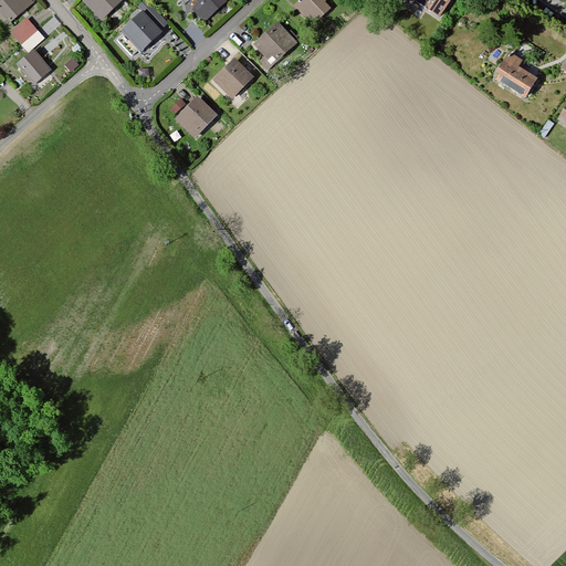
[(33,2),(31,0),(0,0),(0,13),(9,23),(33,2)]
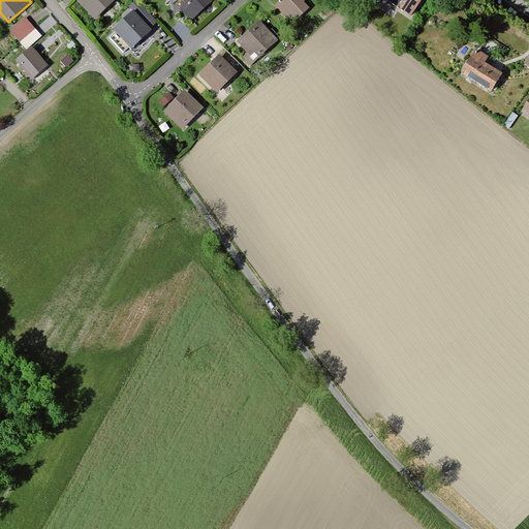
[(114,0),(76,0),(95,19),(114,0)]
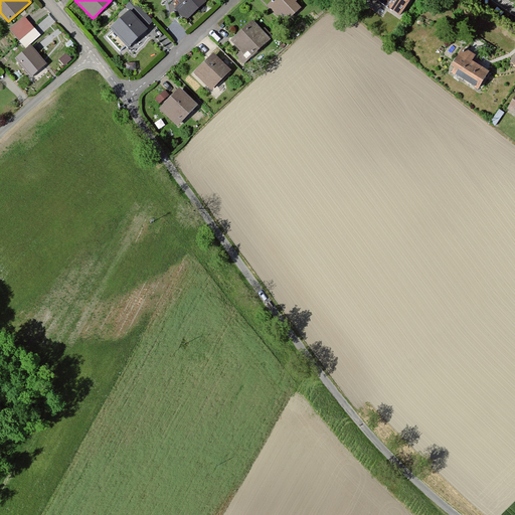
[(130,11),(146,27),(152,22),(132,0),(125,6),(130,11)]
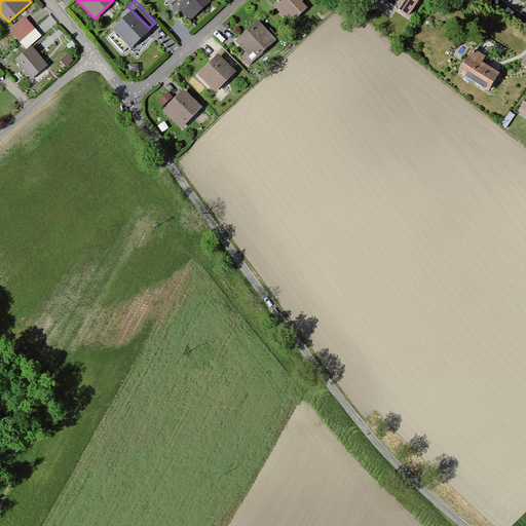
[(211,2),(209,0),(181,0),(185,3),(179,9),(190,21),(211,2)]
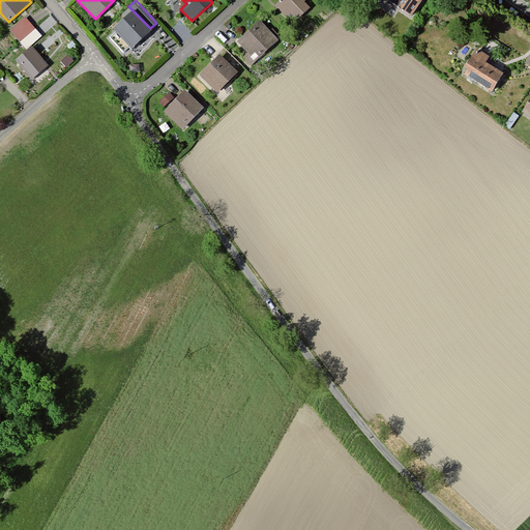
[(282,0),(275,6),(287,17),(290,15),(296,21),(310,7),(303,1),(304,0),(282,0)]
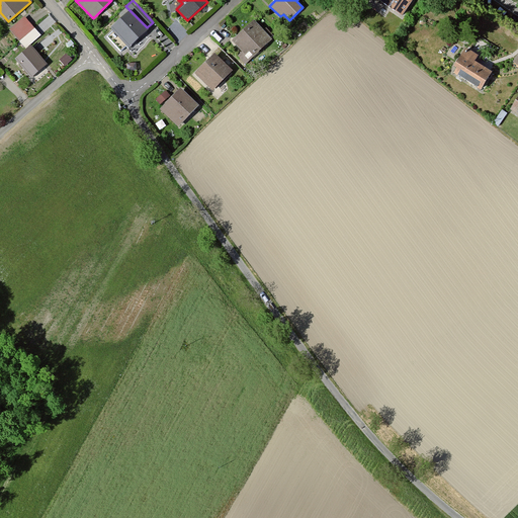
[(413,2),(409,0),(377,0),(403,17),(413,2)]
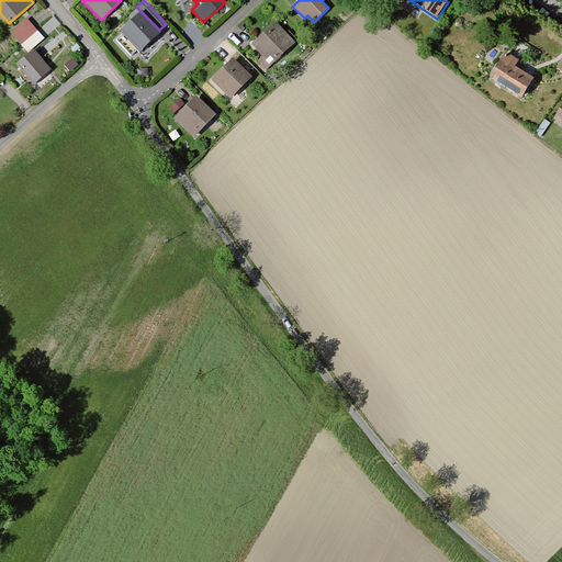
[(142,12),(122,32),(123,34),(137,48),(141,52),(161,33),(159,30),(142,12)]
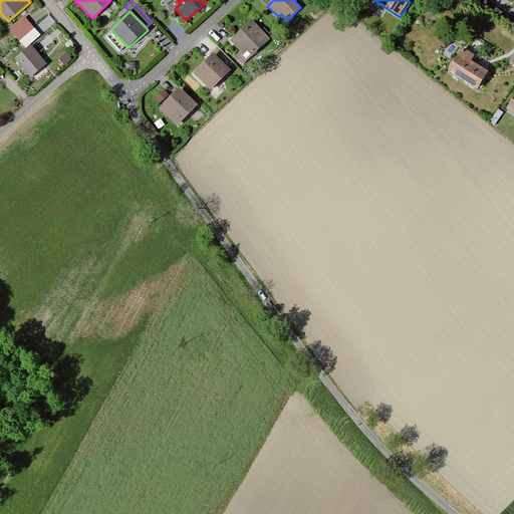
[(11,29),(27,47),(43,33),(27,15),(11,29)]
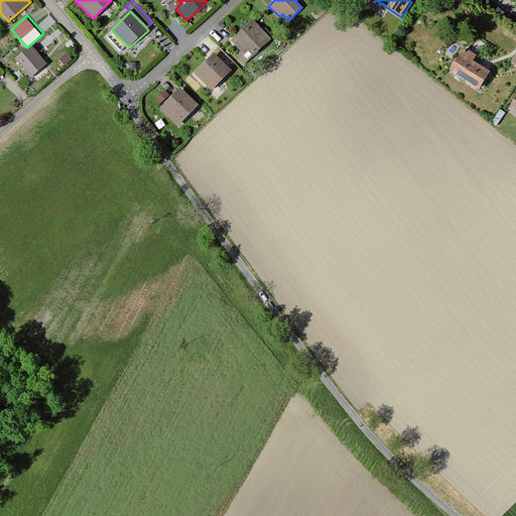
[(270,39),(252,21),(232,41),(242,52),(237,56),(245,65),(270,39)]
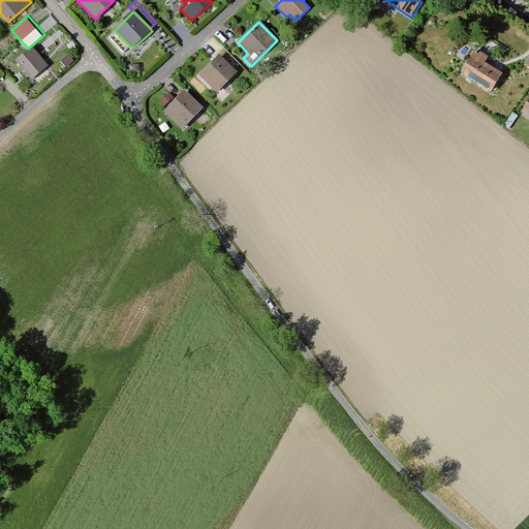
[(123,52),(129,45),(116,32),(110,37),(123,52)]
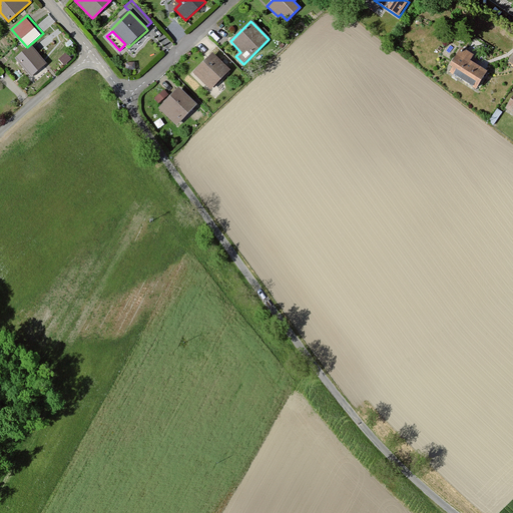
[(30,46),(16,59),(31,76),(46,63),(30,46)]
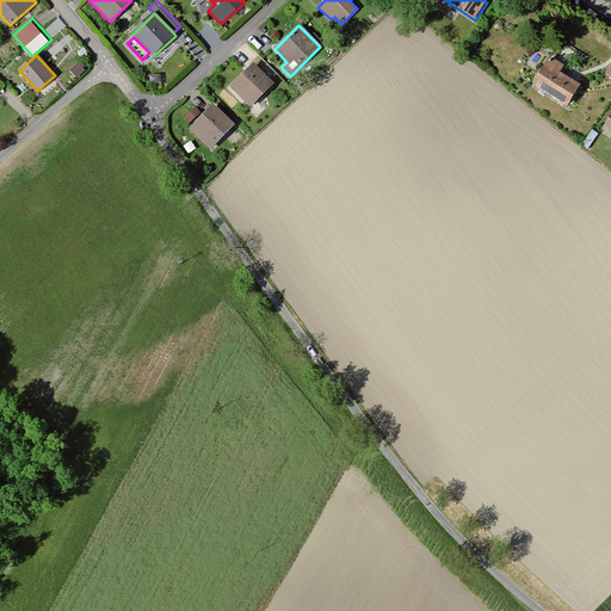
[(563,66),(550,57),(536,80),(539,82),(536,88),(567,107),(580,86),(559,73),(563,66)]
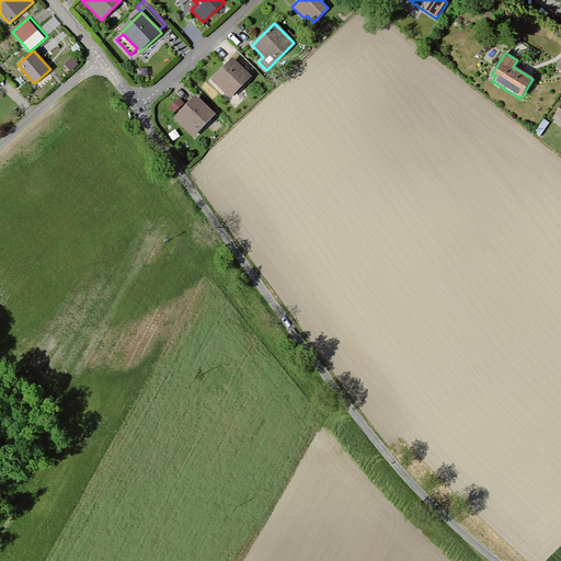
[(251,78),(232,59),(212,80),(230,98),(251,78)]
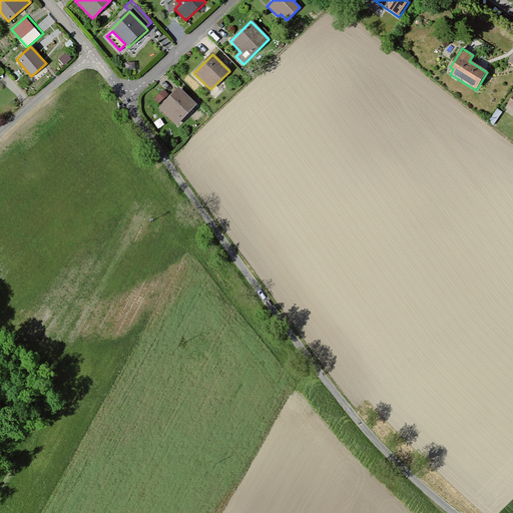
[(195,105),(178,88),(158,109),(176,125),(195,105)]
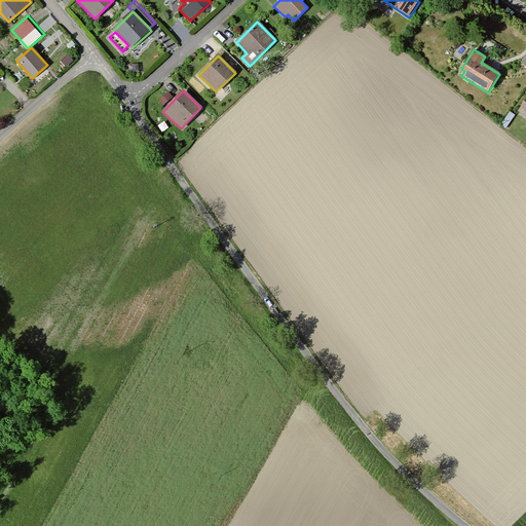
All buildings are outlined.
